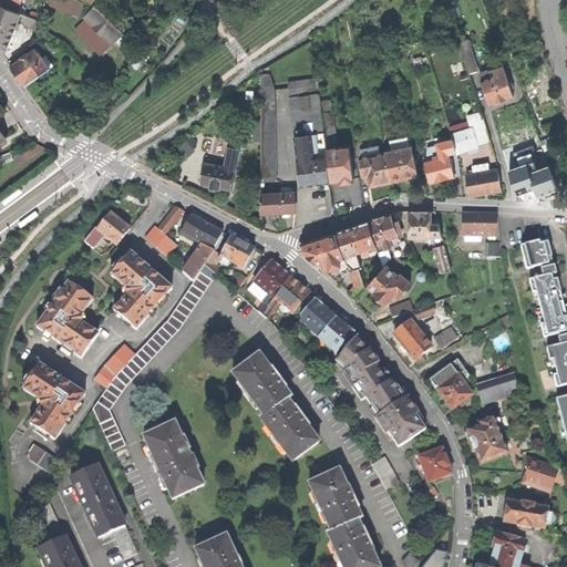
[(0,0),(0,3),(18,12),(22,0),(0,0)]
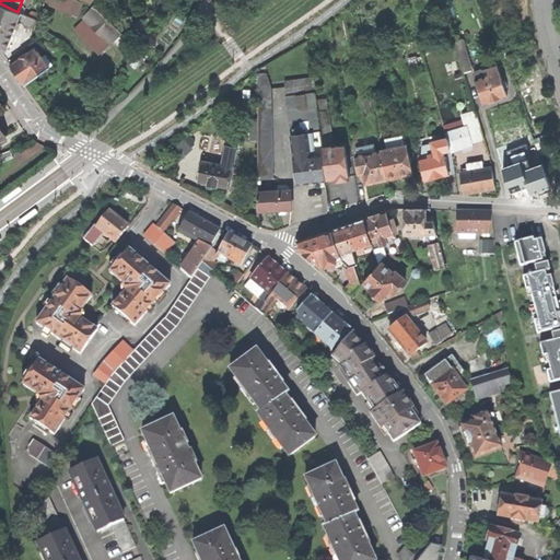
[(79,0),(78,0),(44,0),(44,1),(78,15),(83,2),(79,0)]
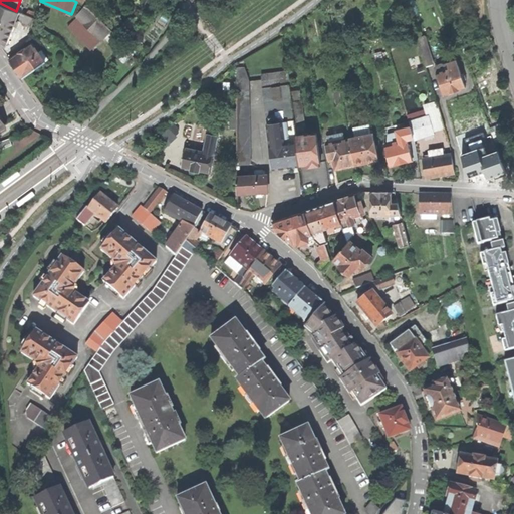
[(26,14),(16,11),(0,3),(0,44),(2,48),(7,45),(17,20),(21,21),(22,23),(24,24),(26,24),(28,24),(32,25),(34,17),(26,14)]
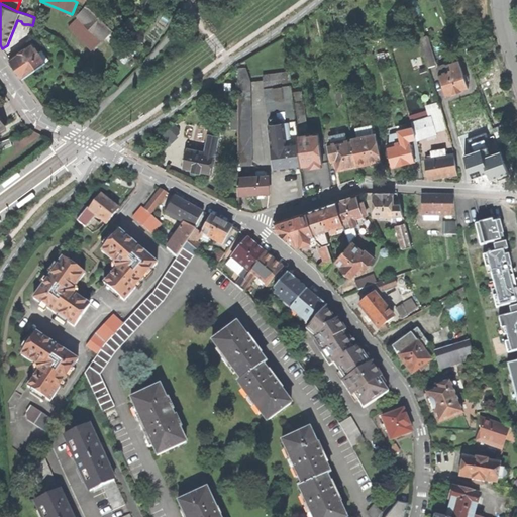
[(85,24),(94,33),(95,32),(103,40),(114,29),(91,7),(87,6),(77,15),(85,24)]
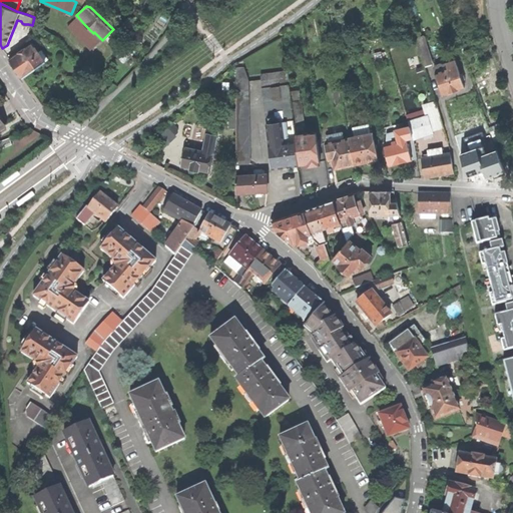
[(91,50),(101,41),(93,33),(84,24),(77,18),(68,27),(91,50)]
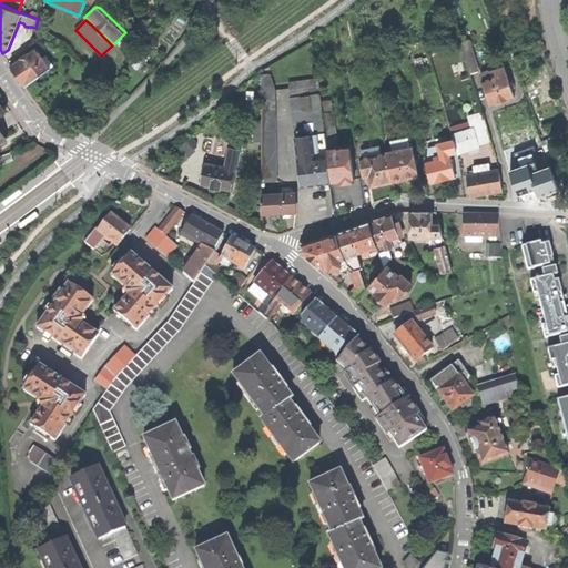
[(33,36),(23,31),(11,50),(16,56),(31,44),(33,36)]
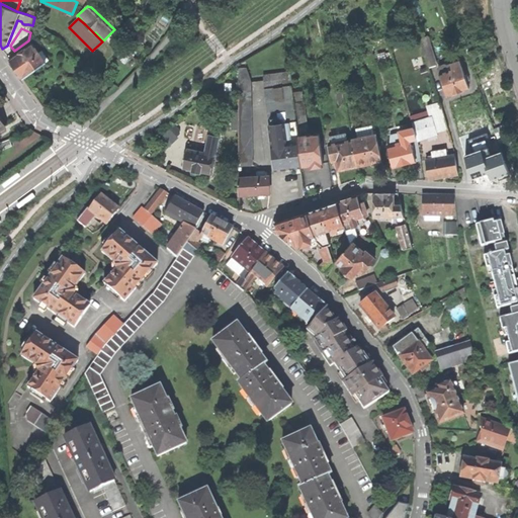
[(428,67),(437,65),(428,35),(419,37),(428,67)]
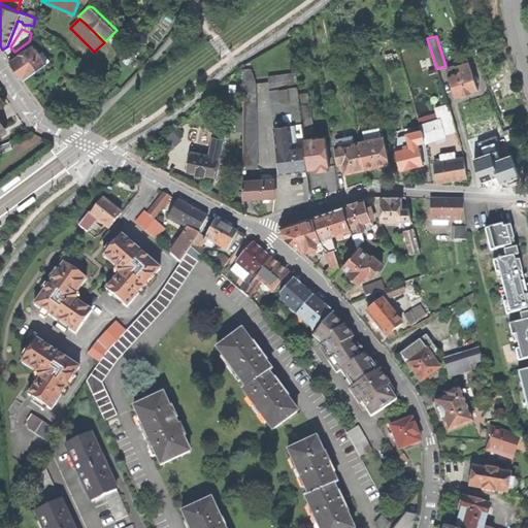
[(125,43),(116,53),(122,58),(131,48),(125,43)]
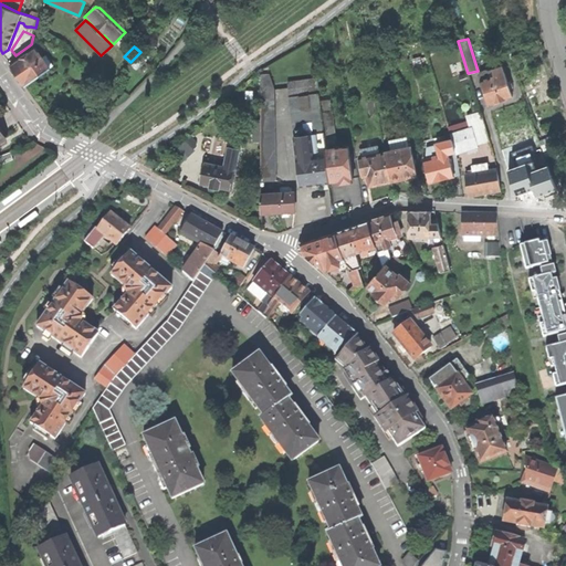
[(42,58),(35,48),(11,65),(18,75),(25,86),(50,69),(53,65),(45,55),(42,58)]
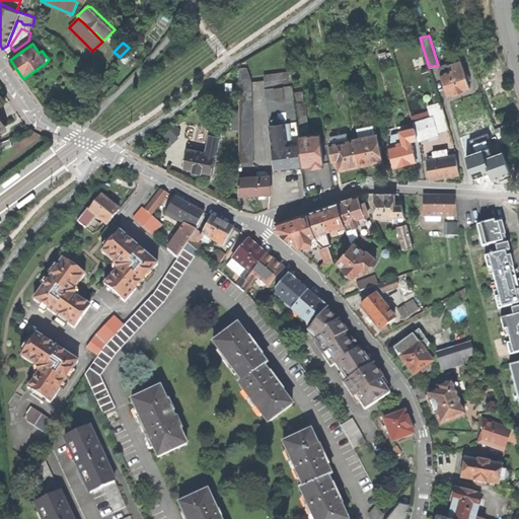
[(136,55),(130,49),(122,59),(128,64),(136,55)]
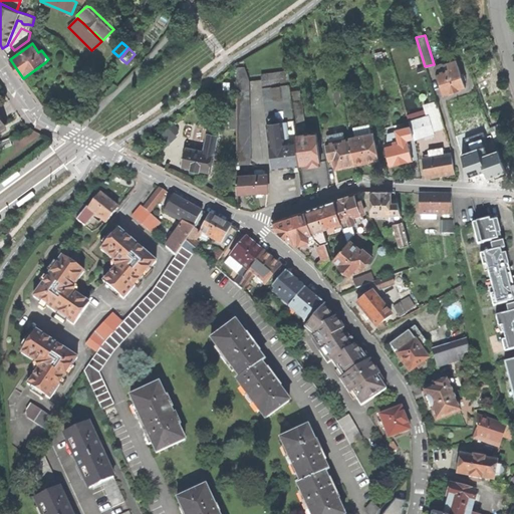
[(437,65),(435,68),(444,94),(451,92),(466,87),(456,60),(448,63),(445,64),(441,64),(437,65)]
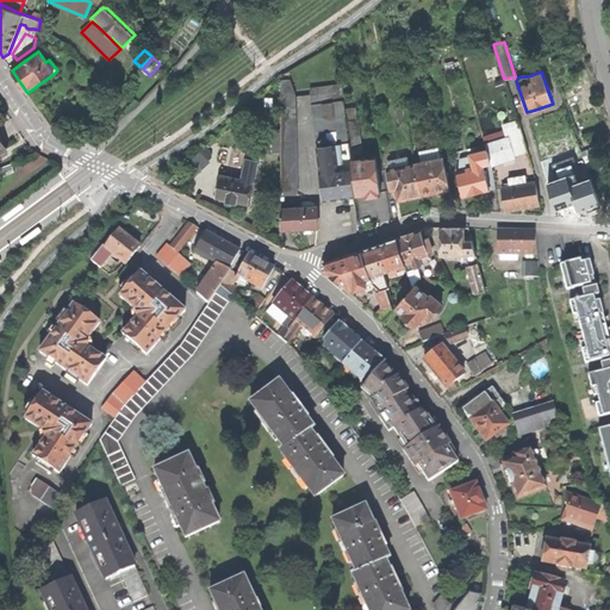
[(356,195),(352,161),(350,145),(348,124),(343,92),(312,95),(313,105),(312,105),(325,200),(341,198),(356,195)]
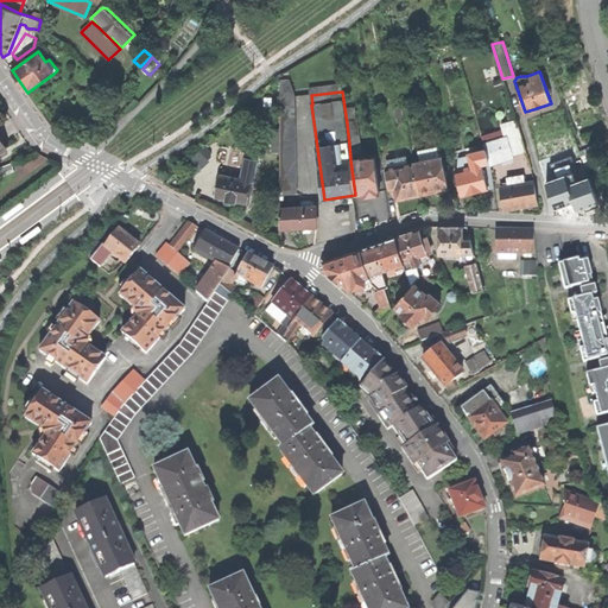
[(295,105),(280,105),(280,191),(296,191),(295,105)]
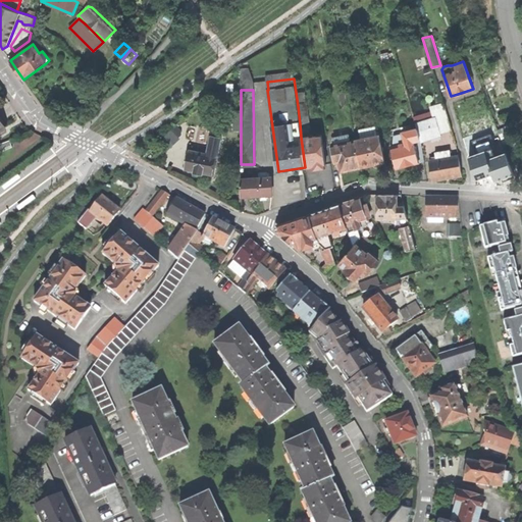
[(346,91),(340,92),(343,105),(349,104),(346,91)]
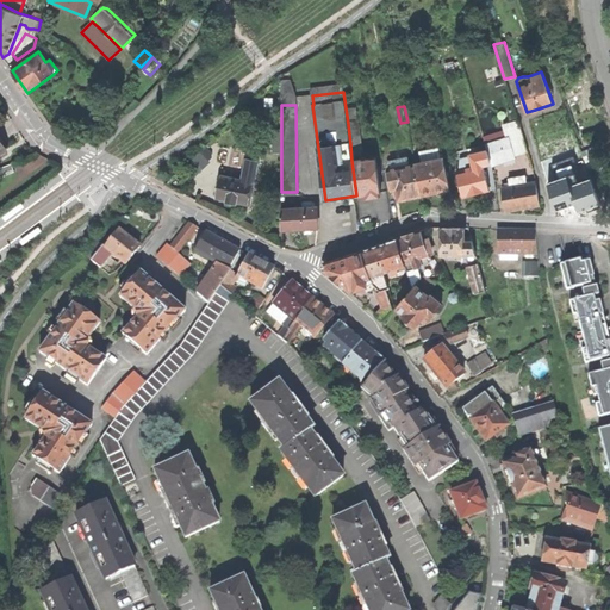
[(481,131),(491,128),(487,117),(483,118),(481,113),(477,114),(481,131)]
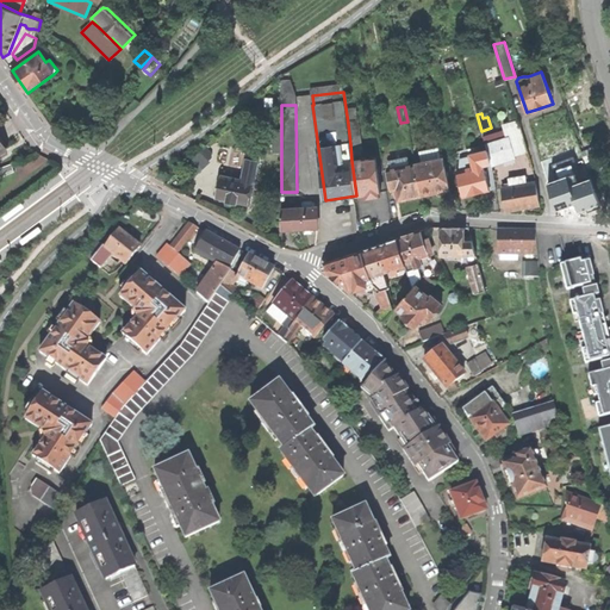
[(484,137),(486,145),(491,162),(527,150),(517,122),(504,125),(505,131),(484,137)]
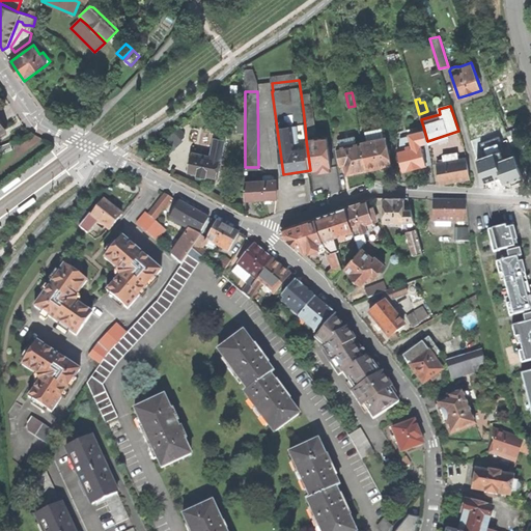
[(311,107),(303,108),(305,127),(313,126),(311,107)]
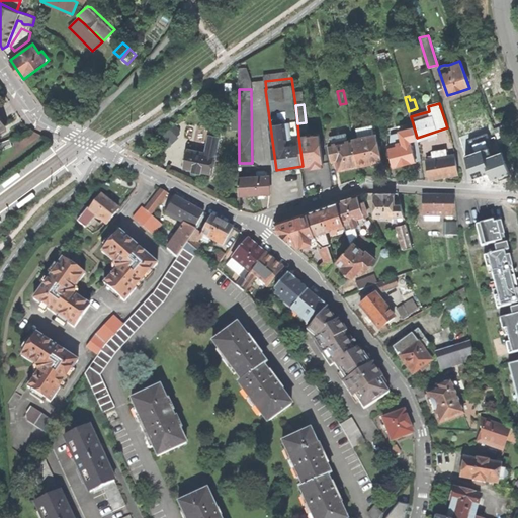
[(402,132),(404,142),(410,140),(417,139),(417,138),(413,123),(409,124),(410,130),(402,132)]
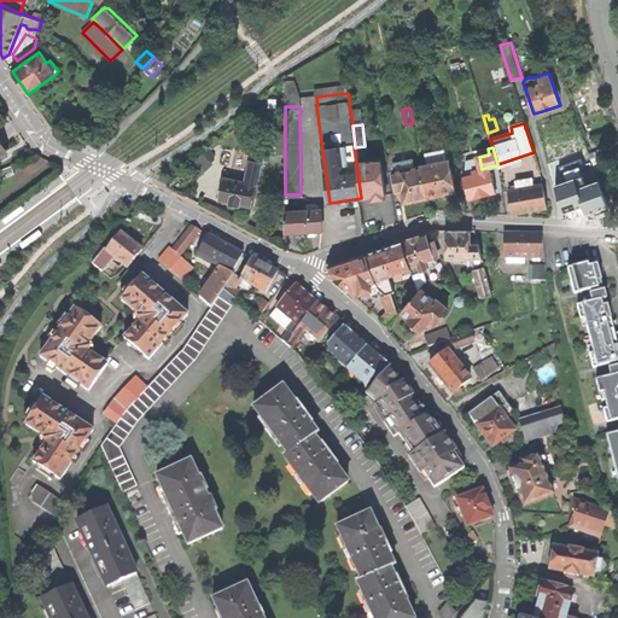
[(208,153),(197,163),(204,173),(216,164),(208,153)]
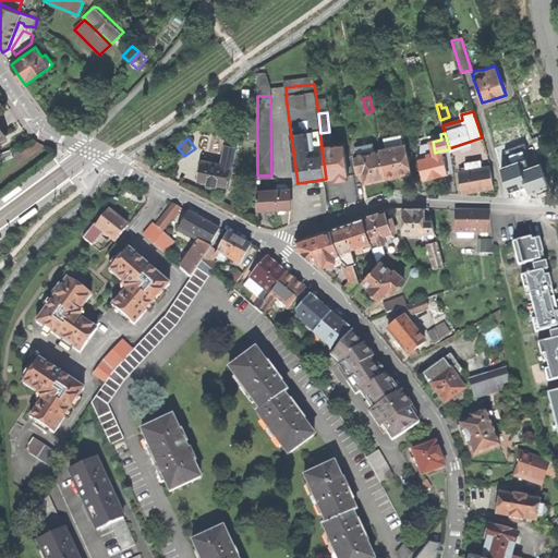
[(396,147),(380,150),(387,179),(393,178),(400,177),(400,178),(402,179),(408,178),(409,176),(409,174),(412,173),(405,145),(403,145),(402,140),(395,141),(396,147)]
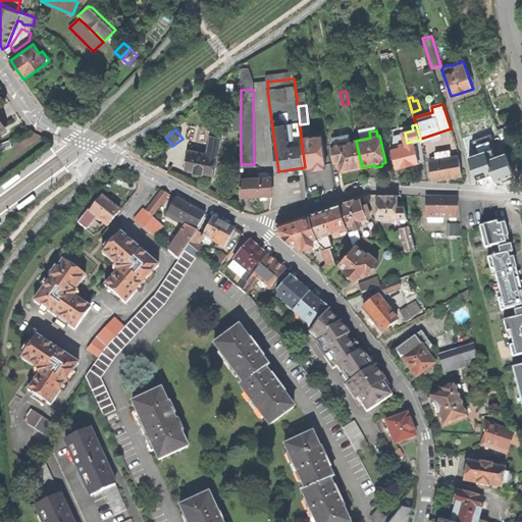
[(321,135),(301,138),(305,167),(314,166),(314,168),(320,167),(325,167),(321,135)]
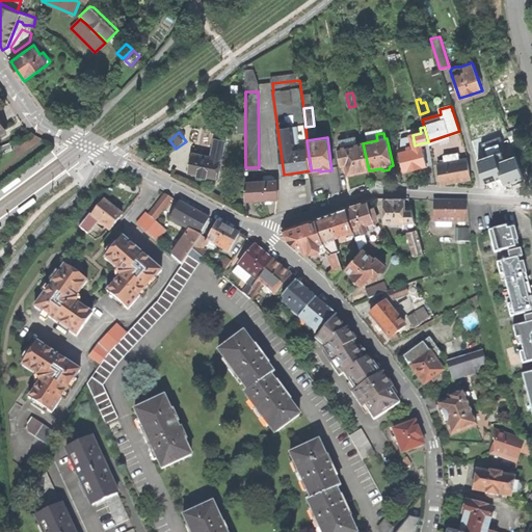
[(355,137),(340,141),(341,148),(339,148),(342,167),(346,166),(347,175),(357,173),(369,170),(363,143),(356,144),(355,137)]
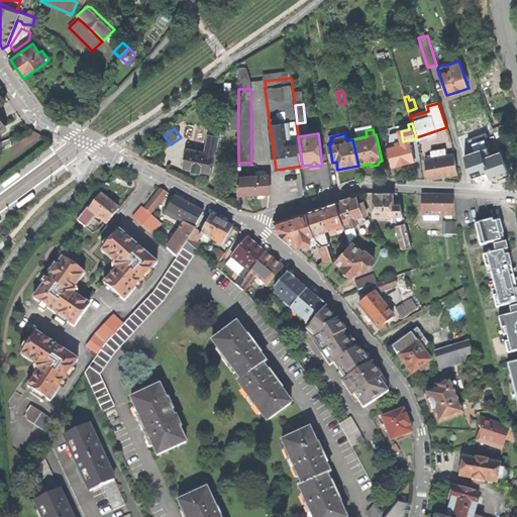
[(206,152),(188,149),(184,168),(200,171),(211,173),(218,136),(209,135),(206,152)]
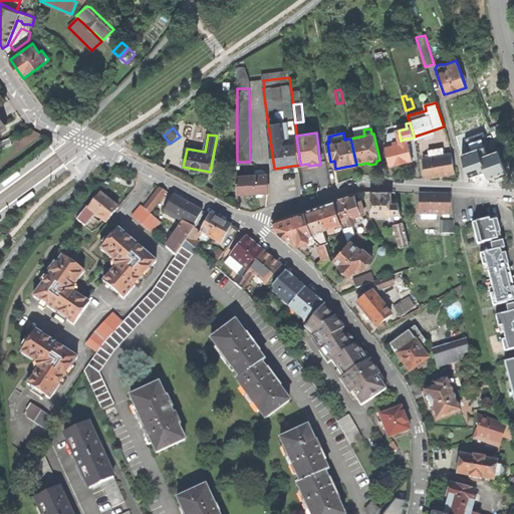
[(488,180),(507,173),(498,150),(488,153),(482,138),(469,142),(472,150),(461,154),(470,178),(486,172),(487,176),(488,180)]
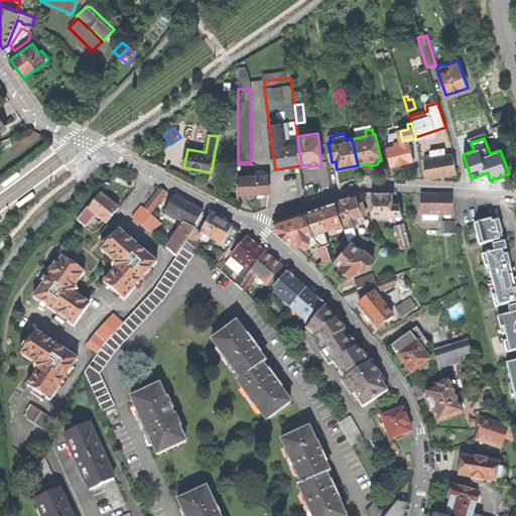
[(406,163),(420,159),(416,143),(409,145),(408,139),(402,141),(386,145),(392,166),(406,163)]
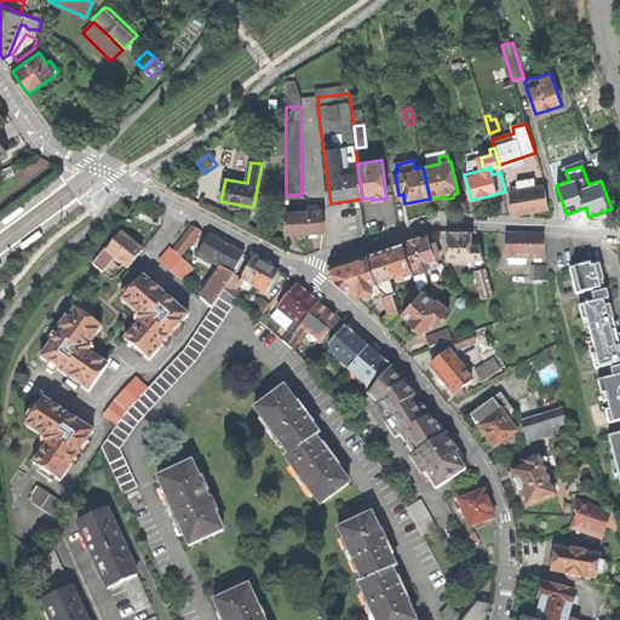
[(534,179),(517,182),(520,190),(510,191),(514,213),(532,211),(549,208),(545,185),(535,188),(534,179)]
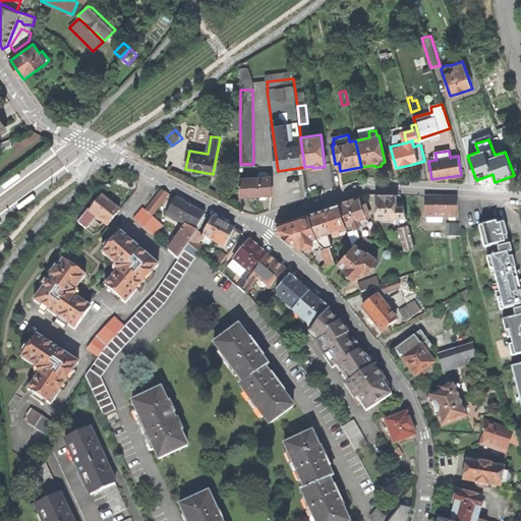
[(258,177),(240,178),(240,196),(255,196),(272,195),(271,178),(270,176),(269,176),(268,174),(265,171),(258,172),(258,177)]
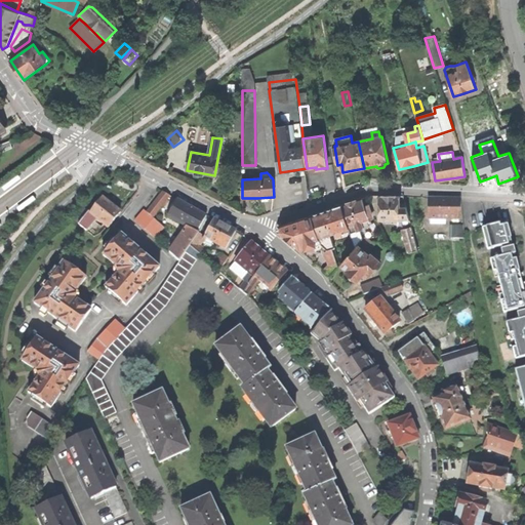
[(162,192),(147,211),(154,217),(169,197),(162,192)]
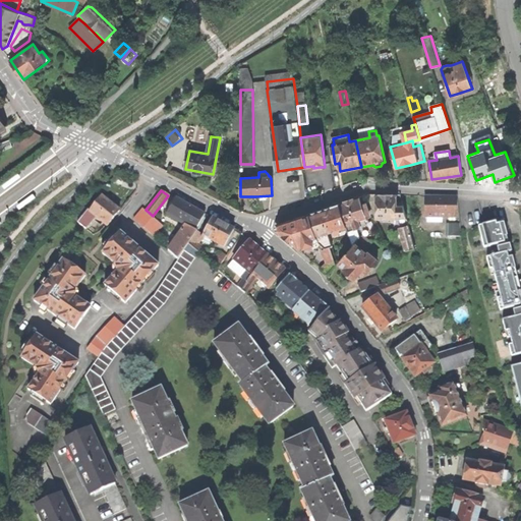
[(407,219),(404,206),(397,206),(397,194),(386,194),(371,193),(368,194),(371,215),(377,215),(378,219),(407,219)]
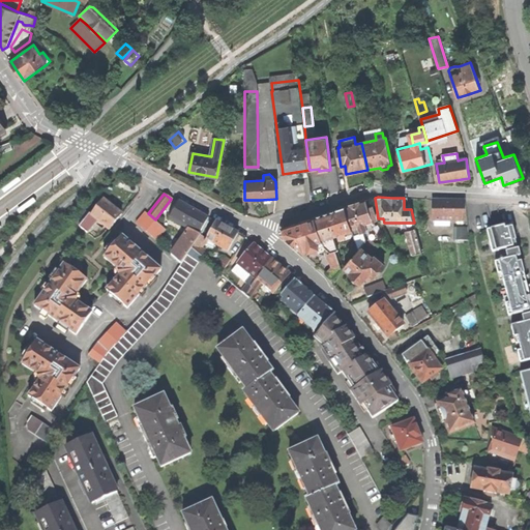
[(105,199),(91,215),(90,213),(80,227),(87,233),(97,219),(110,230),(122,213),(115,208),(110,204),(113,200),(110,199),(107,202),(105,199)]
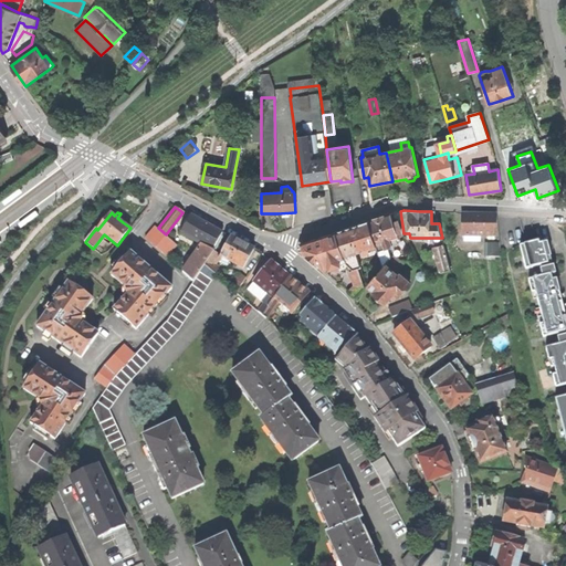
[(398,236),(401,233),(397,221),(394,222),(390,215),(380,218),(368,221),(377,247),(384,268),(386,265),(390,259),(387,249),(398,244),(396,239),(399,238),(398,236)]
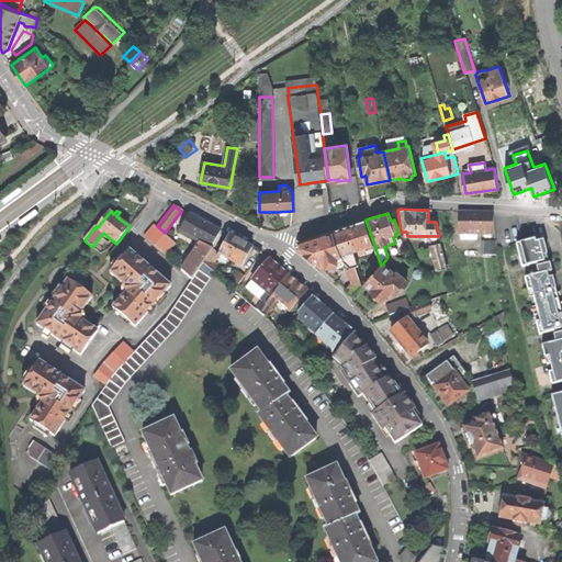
[(485,237),(492,238),(492,213),(473,213),(460,213),(460,234),(463,234),(476,234),(485,234),(485,237)]
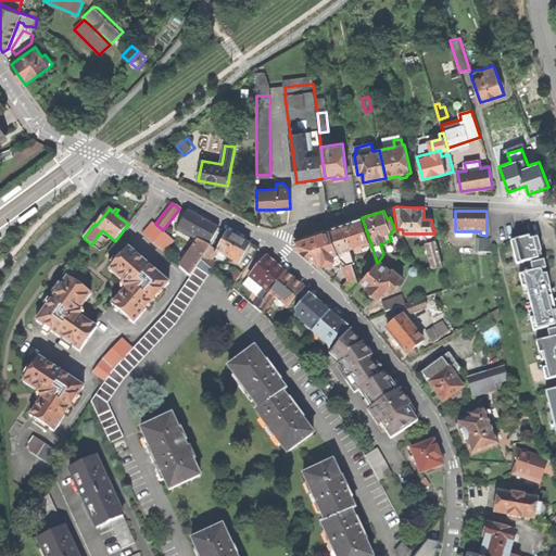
[(209,245),(218,229),(205,222),(188,212),(178,228),(199,240),(209,245)]
